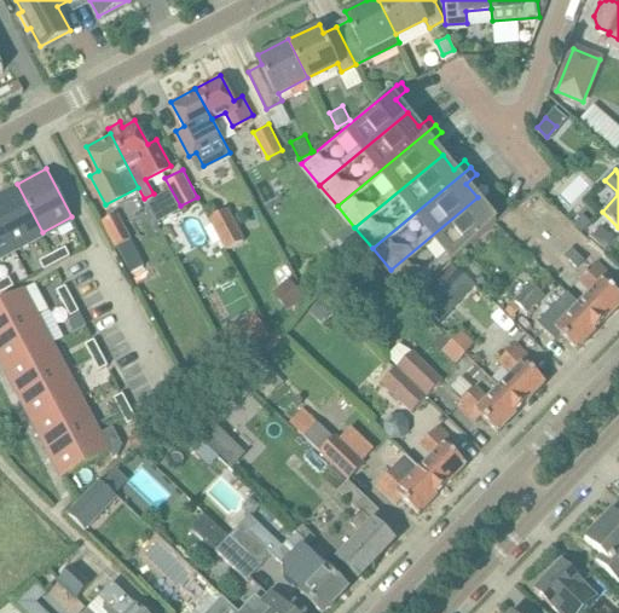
[(0,191),(0,219),(15,247),(42,232),(17,184),(0,191)]
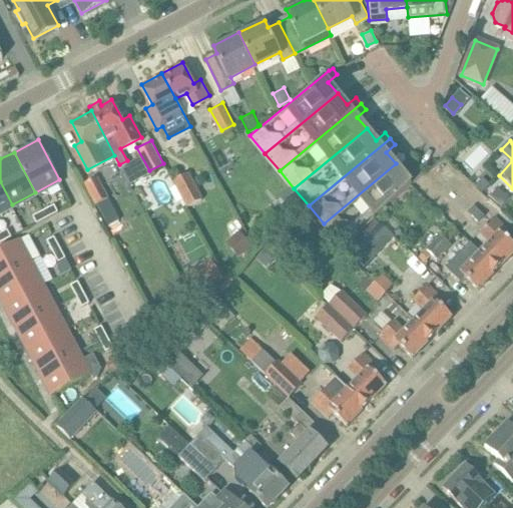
[(418,164),(405,175),(396,163),(324,223),(339,241),(410,182),(424,170),(418,164)]
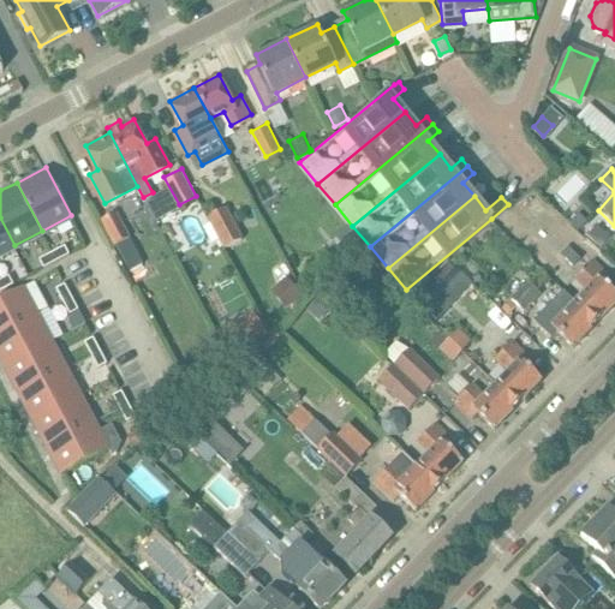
[(208,213),(225,244),(242,236),(225,204),(208,213)]
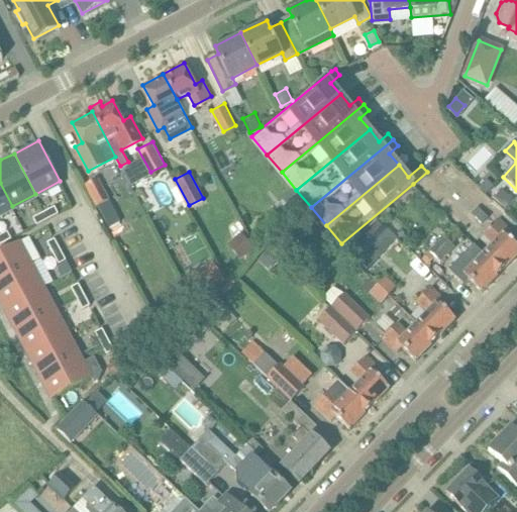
[(97,175),(84,182),(95,203),(108,197),(97,175)]
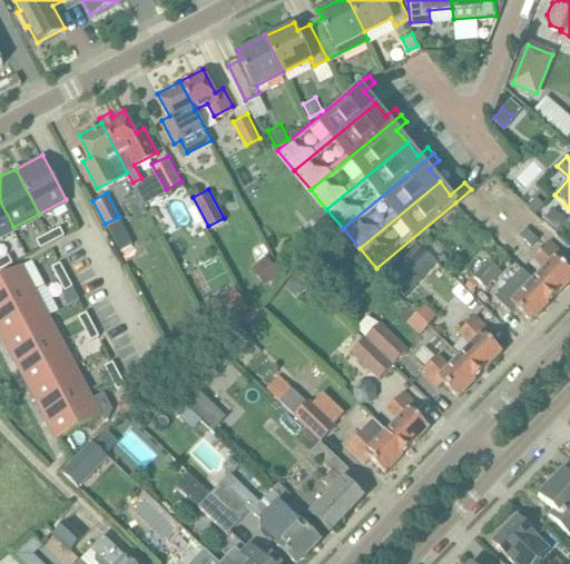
[(0,201),(0,234),(13,227),(0,201)]
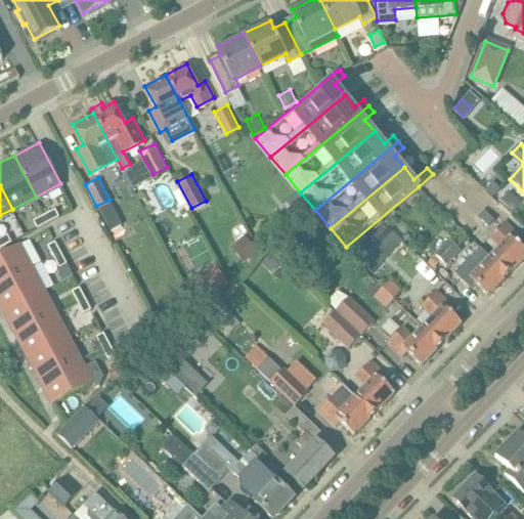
[(48,219),(58,213),(54,206),(44,212),(48,219)]
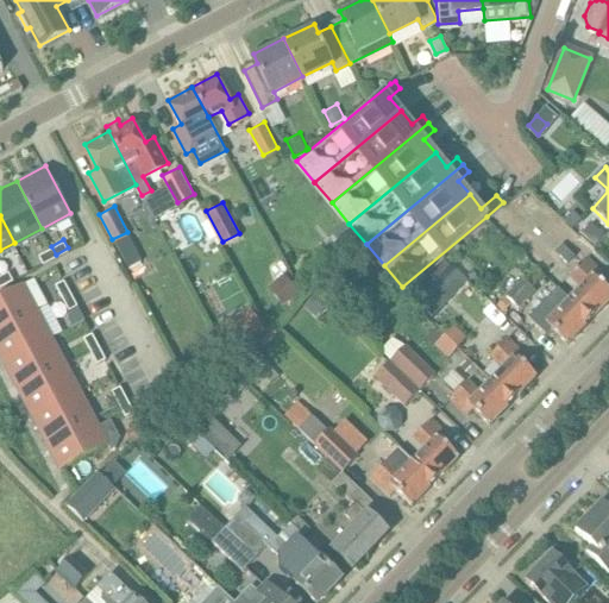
[(554,247),(566,259),(575,251),(562,240),(554,247)]
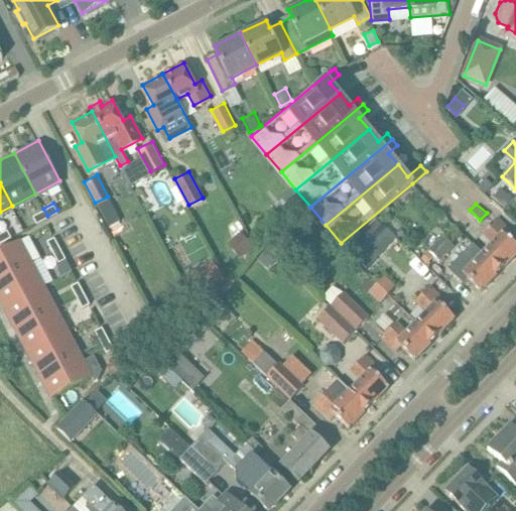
[(32,215),(36,222),(47,216),(43,209),(32,215)]
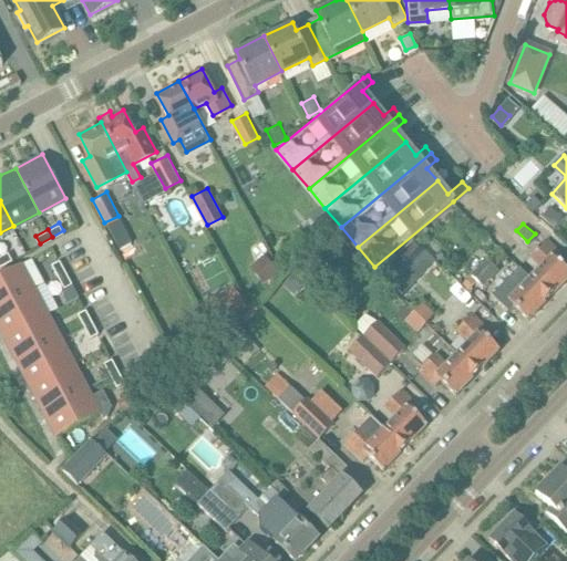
[(412,236),(380,270),(401,291),(435,257),(425,247),(424,248),(412,236)]
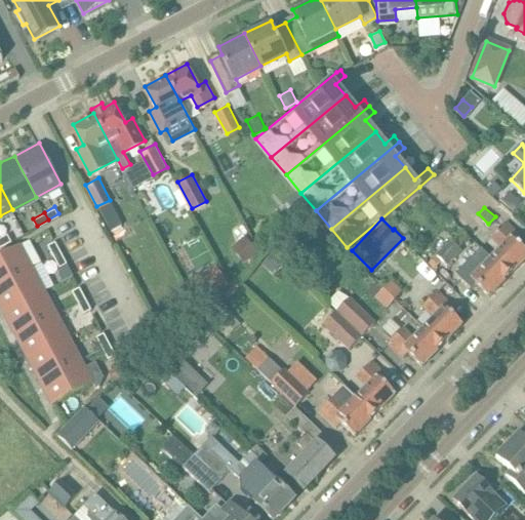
[(496,248),(490,254),(509,273),(524,255),(524,247),(515,238),(520,233),(505,218),(486,238),(496,248)]
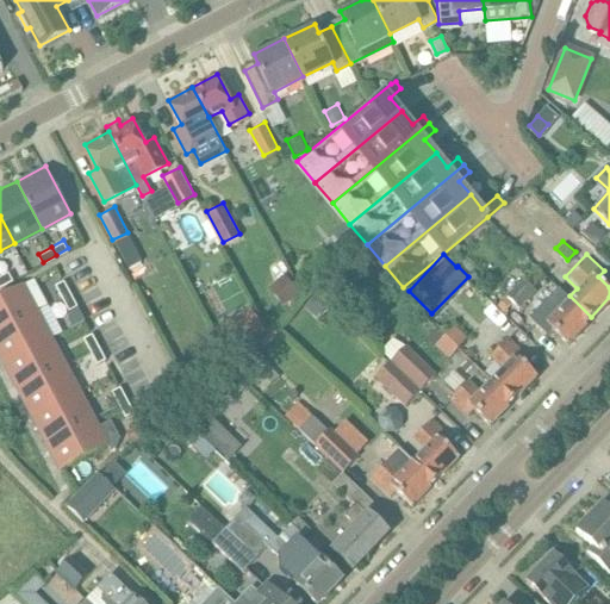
[(0,273),(0,284),(0,285),(13,278),(8,269),(0,273)]
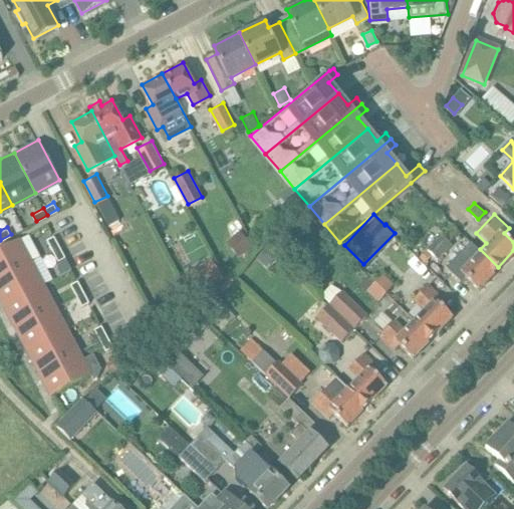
[(246,232),(213,250),(220,265),(254,247),(246,232)]
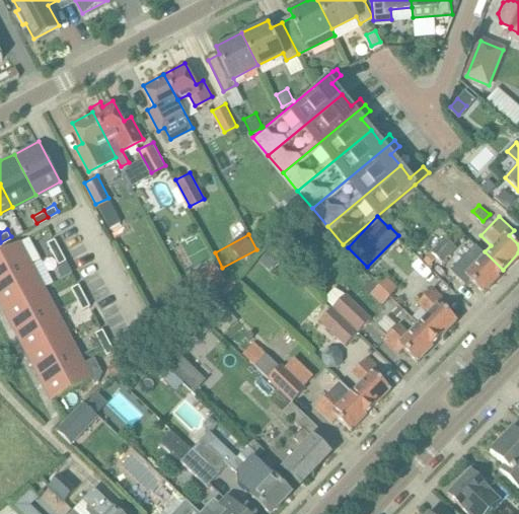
[(445,234),(431,249),(441,260),(455,244),(445,234)]
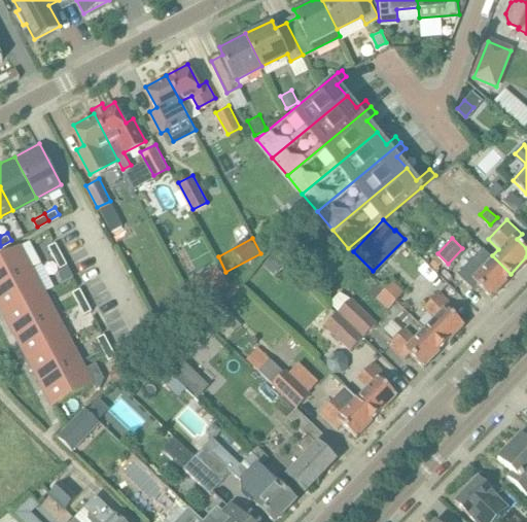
[(55,240),(47,244),(54,254),(61,251),(55,240)]
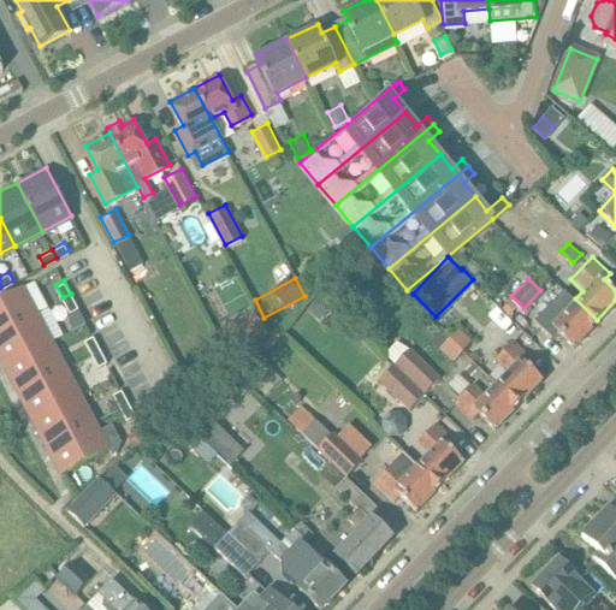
[(0,295),(0,331),(37,312),(23,284),(0,295)]
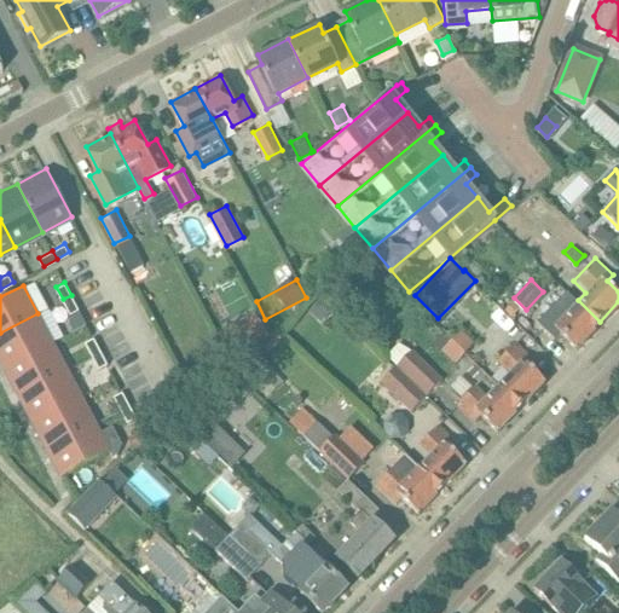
[(554,301),(536,319),(554,336),(560,330),(576,346),(600,322),(578,300),(566,289),(554,301)]
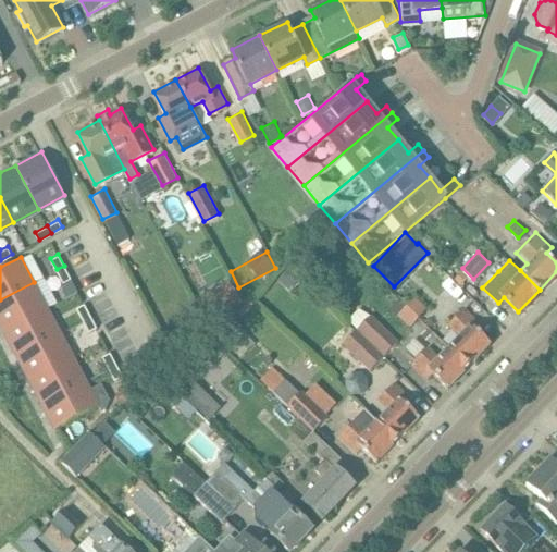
[(63,281),(71,277),(64,266),(57,269),(63,281)]
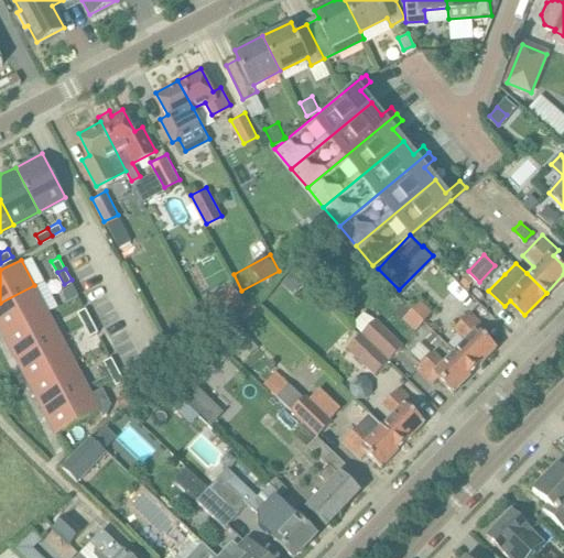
[(293,269),(281,281),(289,288),(301,276),(293,269)]
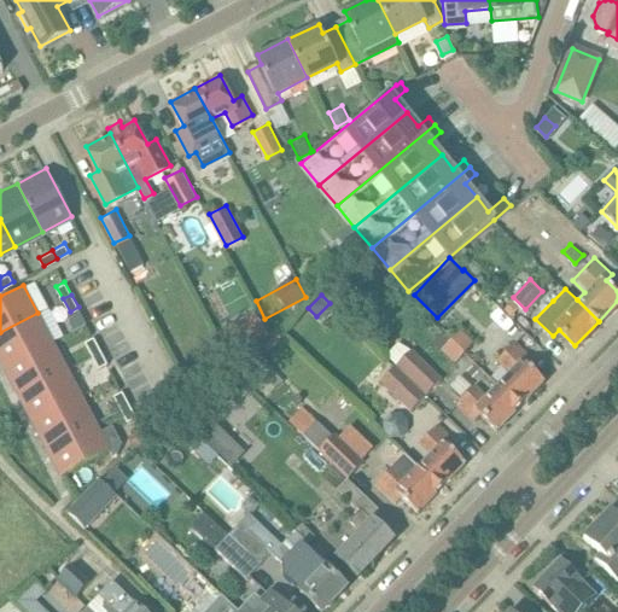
[(221,330),(233,350),(267,331),(255,310),(221,330)]
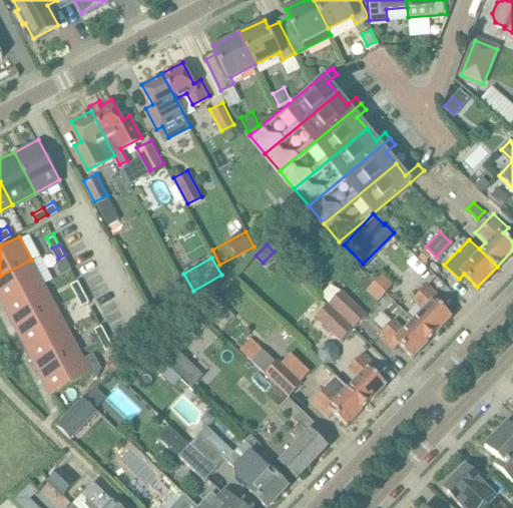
[(0,276),(0,297),(3,303),(43,282),(31,260),(0,276)]
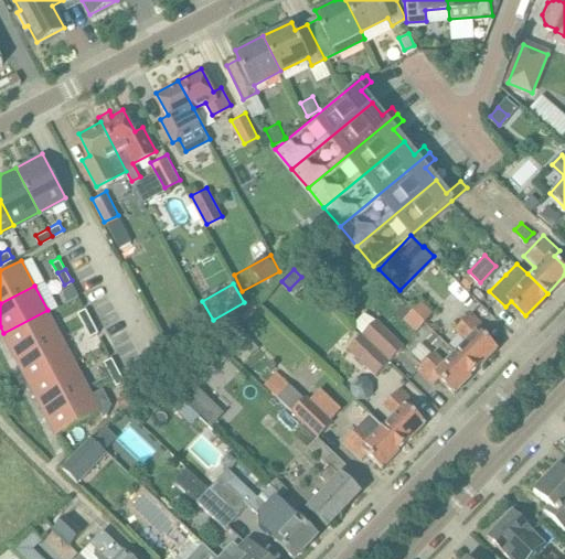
[(420,300),(413,308),(425,319),(433,311),(420,300)]
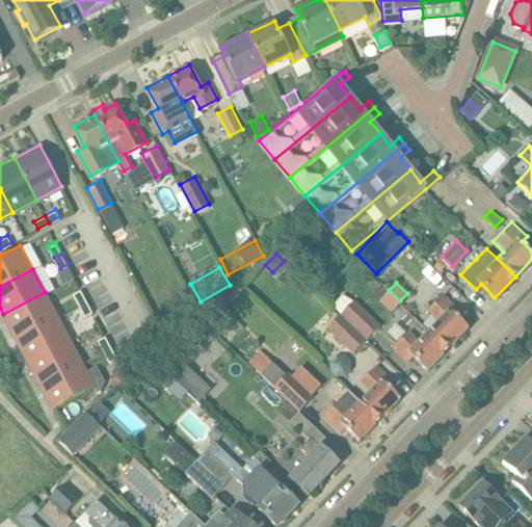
[(73,293),(79,304),(86,299),(80,289),(73,293)]
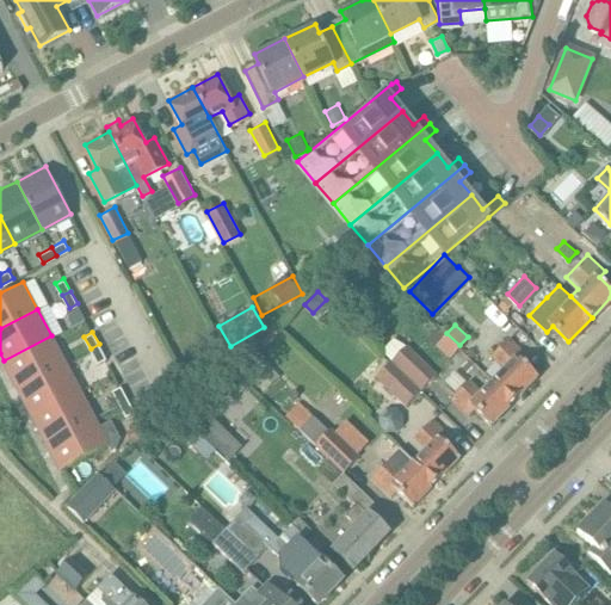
[(450,355),(460,345),(446,333),(438,341),(450,355)]
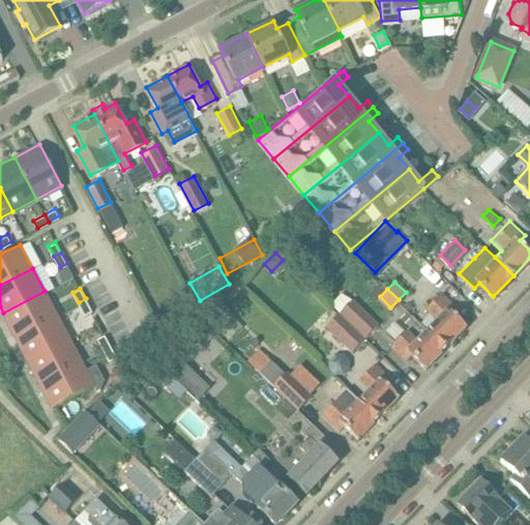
[(45,291),(3,313),(16,336),(57,314),(45,291)]
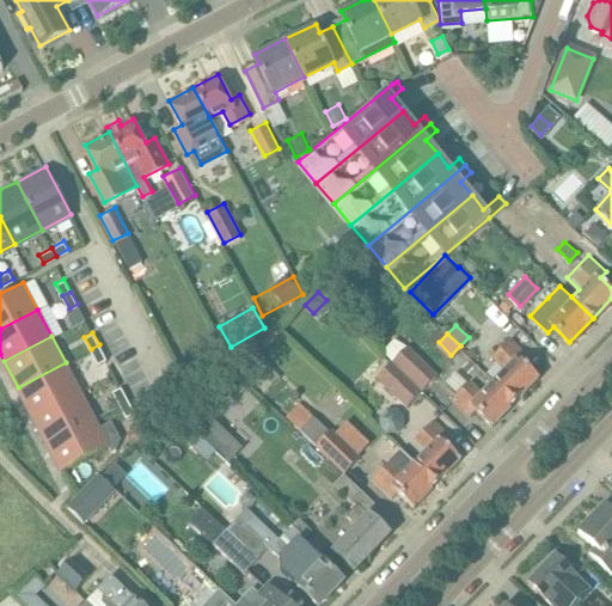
[(494,379),(515,399),(538,374),(522,359),(528,353),(510,336),(494,354),(506,366),(494,379)]
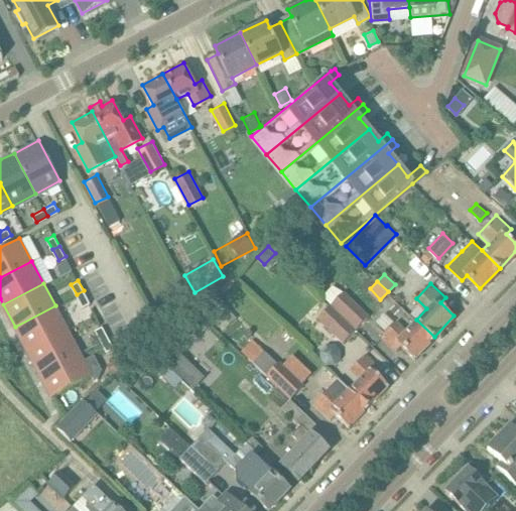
[(357,326),(369,313),(344,289),(332,301),(357,326)]
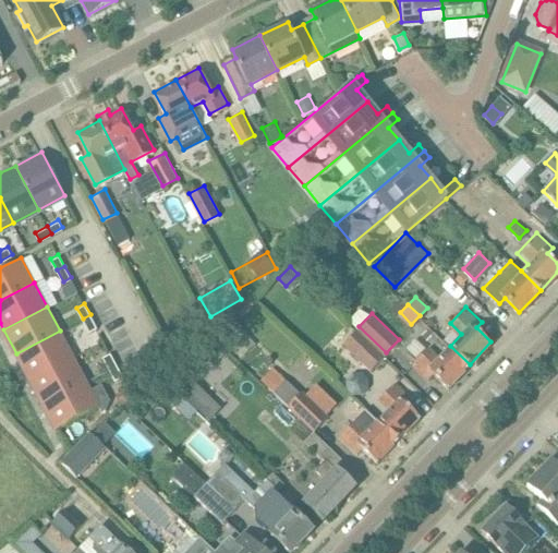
[(91,314),(83,319),(88,331),(96,326),(91,314)]
